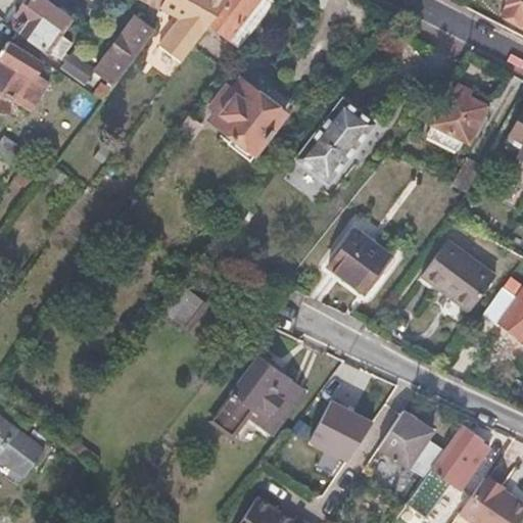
[(20,19),(13,29),(47,52),(75,15),(54,0),(28,0),(16,16),(20,19)]
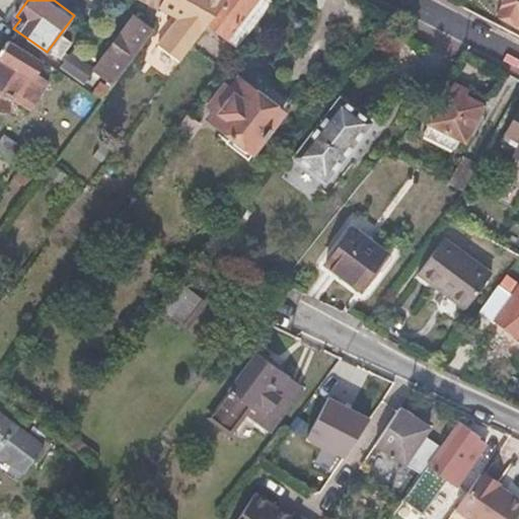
[(136,0),(157,11),(162,0),(136,0)]
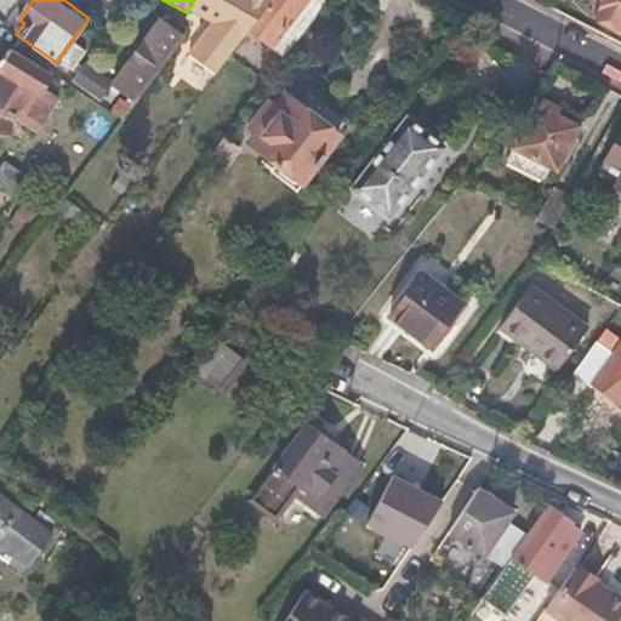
[(203,0),(220,11),(189,55),(214,77),(227,58),(250,30),(272,0),(203,0)]
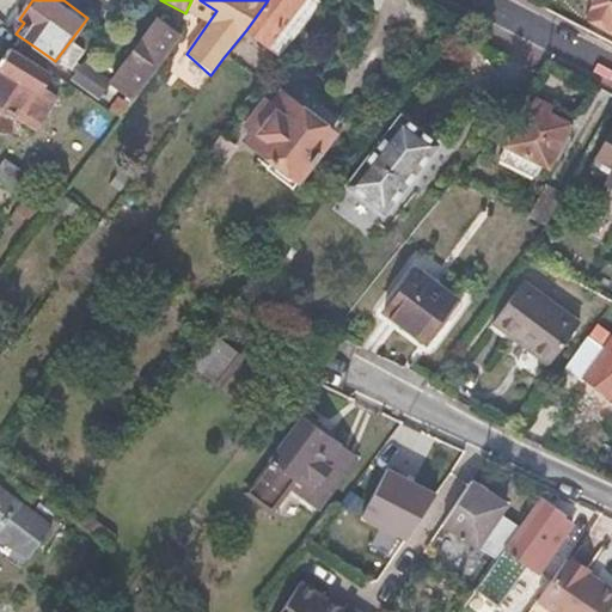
[(268,0),(246,30),(280,55),(317,5),(311,0),(268,0)]
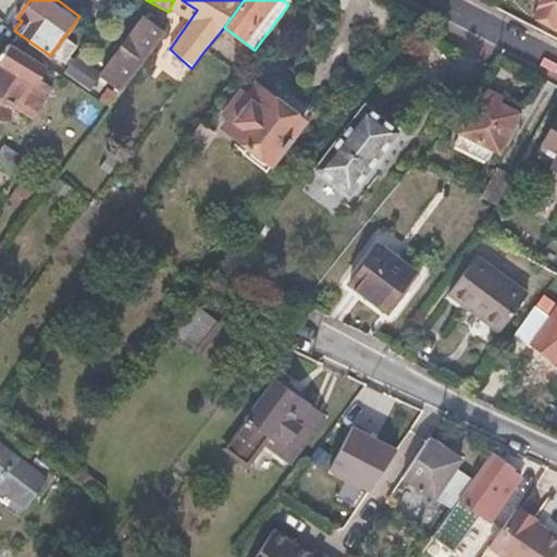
[(556,0),(541,0),(539,3),(537,14),(541,19),(548,24),(556,28),(556,0)]
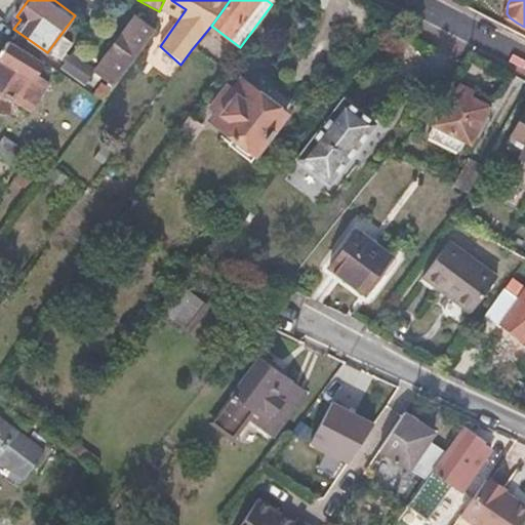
[(151,27),(136,16),(94,72),(114,87),(157,29),(151,26),(151,27)]
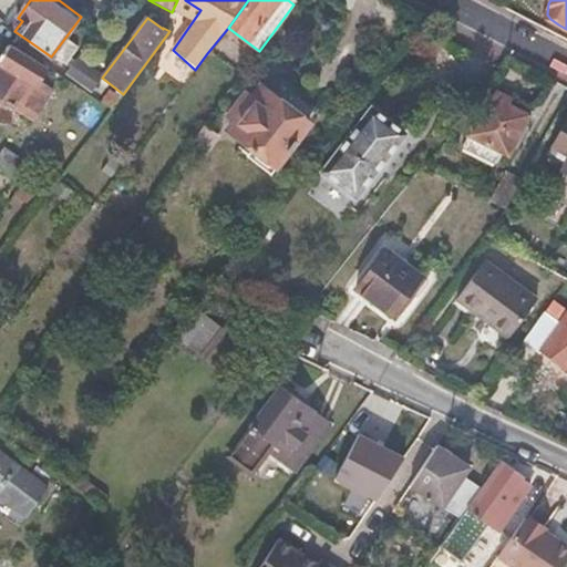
[(0,59),(0,98),(32,119),(51,89),(39,81),(47,70),(10,45),(0,59)]
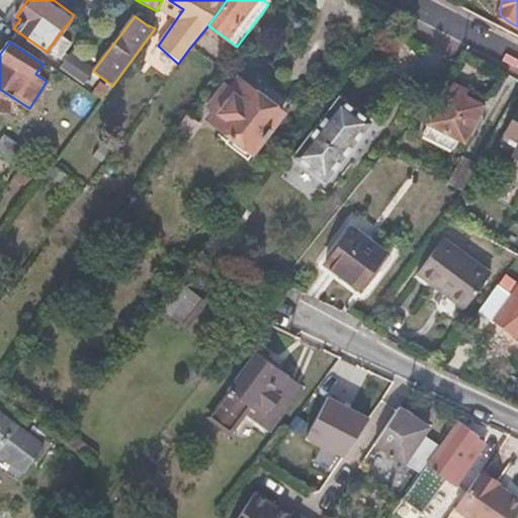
[(281,114),(238,82),(209,118),(234,138),(227,148),(246,161),(281,114)]
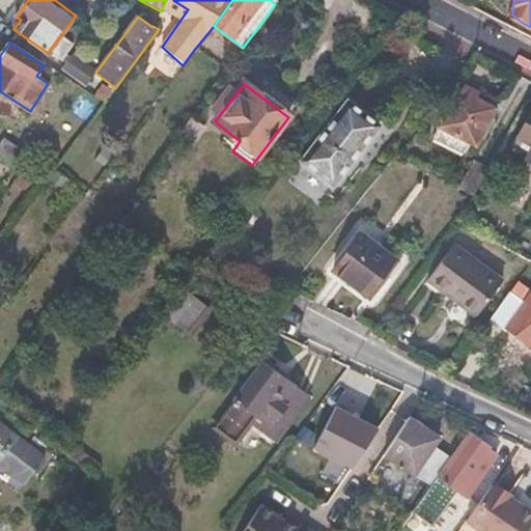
[(493,108),(456,90),(431,140),(463,156),(468,144),(473,146),(493,108)]
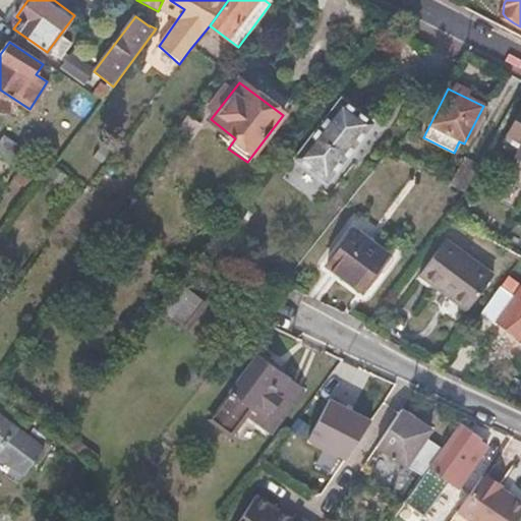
[(372,125),(336,96),(289,155),(326,184),(372,125)]
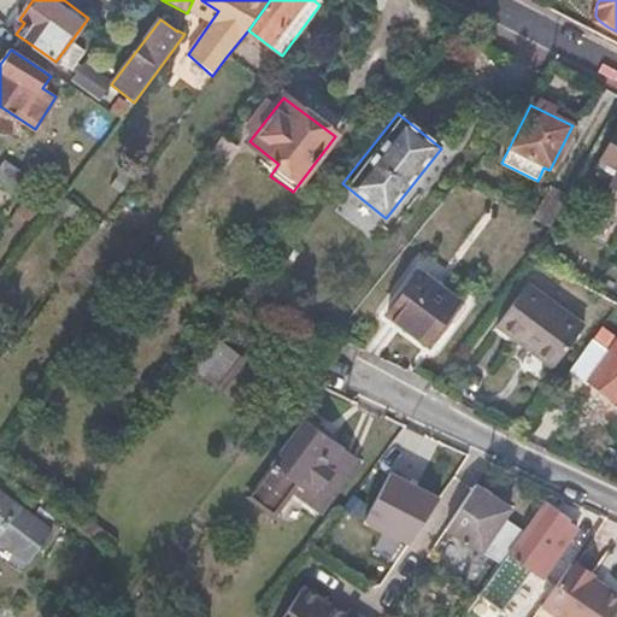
[(616,127),(597,165),(613,174),(607,184),(616,189),(616,127)]
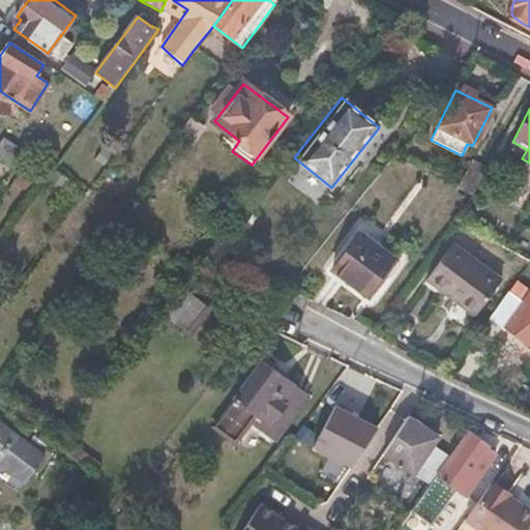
[(1,138),(0,139),(0,159),(20,174),(30,159),(1,138)]
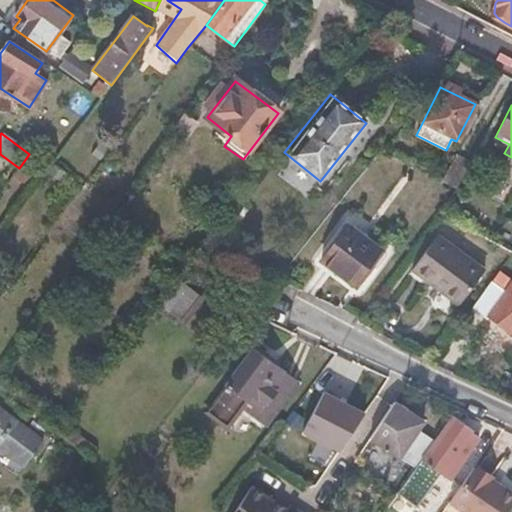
[(469,164),(457,157),(443,183),(455,189),(469,164)]
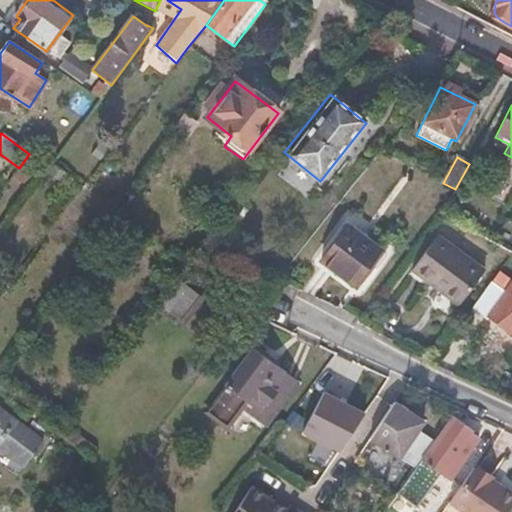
[(511,162),(509,161),(489,193),(493,195),(477,221),(491,228),(500,213),(511,192),(511,162)]
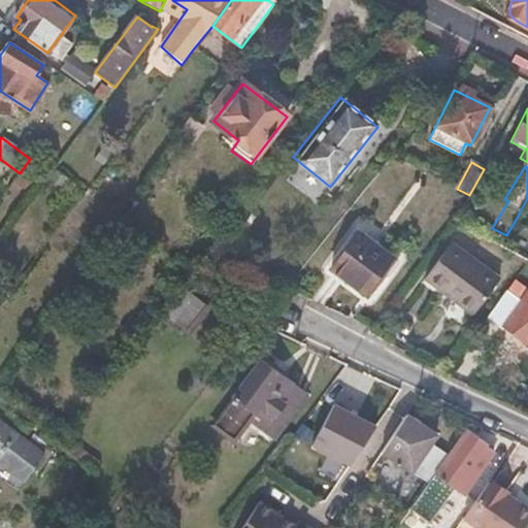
[(388,257),(355,232),(328,268),(362,293),(388,257)]
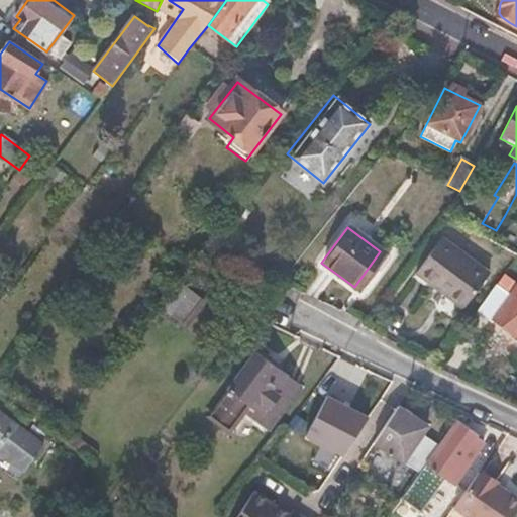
[(476,259),(443,235),(417,272),(448,294),(476,259)]
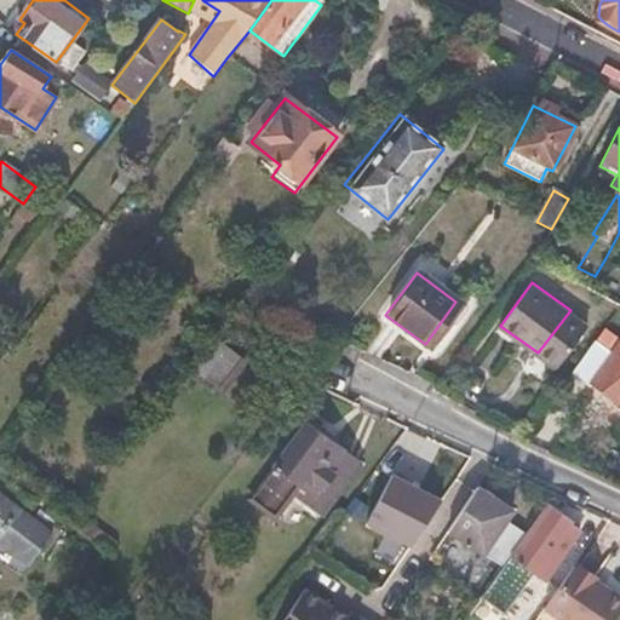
[(589,323),(570,310),(538,352),(557,367),(589,323)]
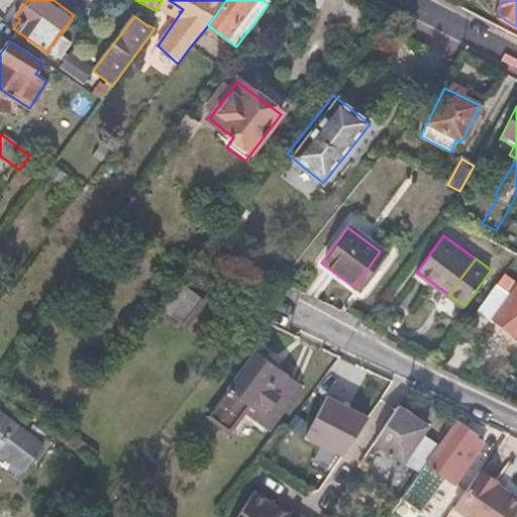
[(510,295),(516,286),(502,275),(496,284),(510,295)]
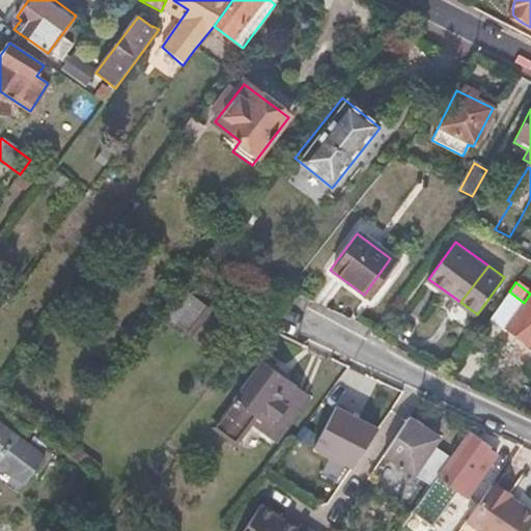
[(205,307),(183,287),(161,314),(185,333),(205,307)]
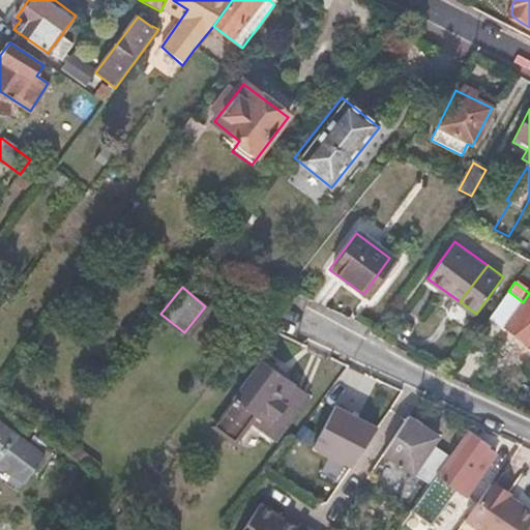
[(525,340),(524,342),(529,345),(529,292),(529,293),(523,302),(508,291),(489,317),(505,327),(506,326),(525,340)]
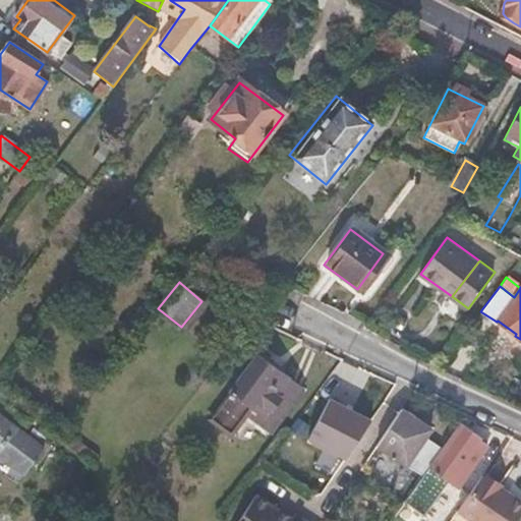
[(302,388),(257,353),(209,418),(229,435),(245,412),(270,430),(302,388)]
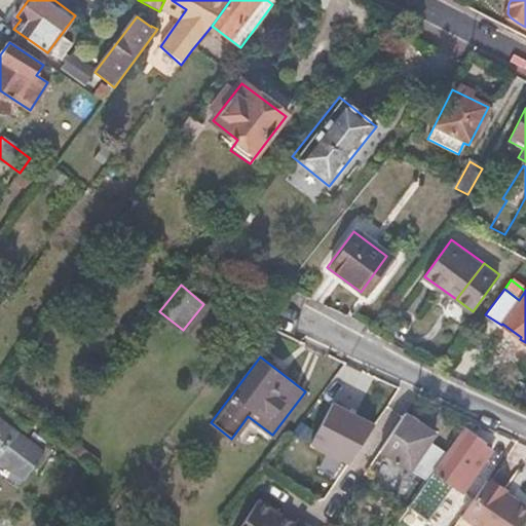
[(357,403),(337,392),(311,444),(331,453),(350,414),(357,403)]
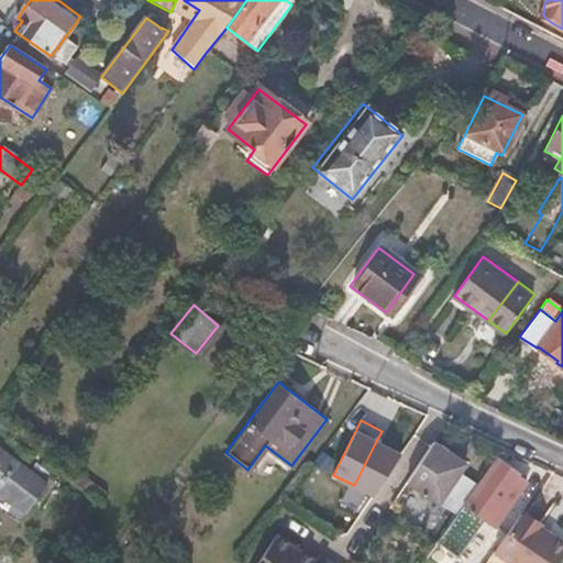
[(387,434),(382,431),(375,443),(382,446),(387,434)]
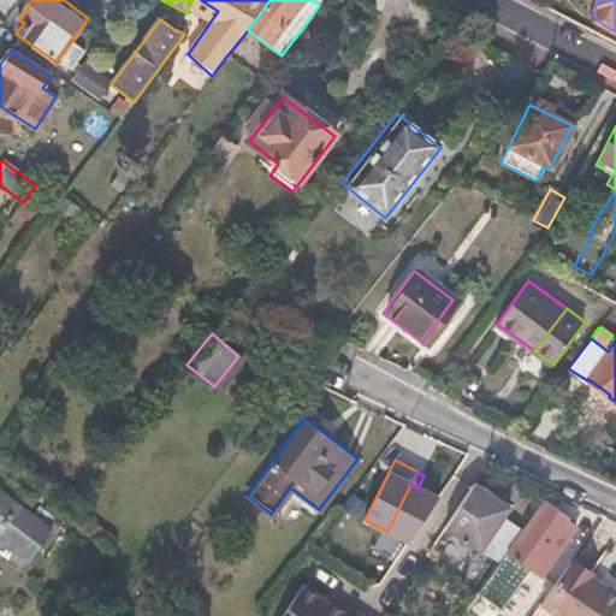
[(485,491),(473,483),(443,527),(498,563),(521,529),(502,516),(508,508),(485,491)]
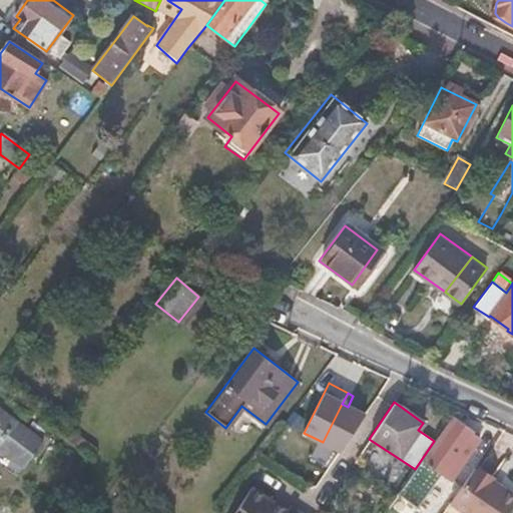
[(0,408),(0,444),(23,461),(40,438),(0,408)]
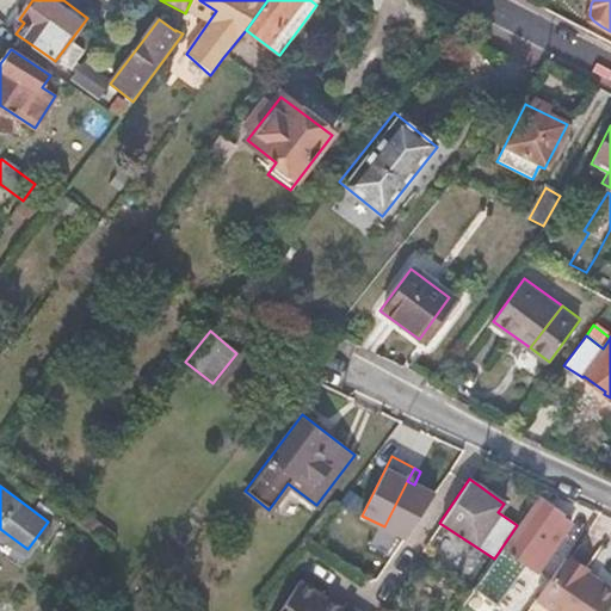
[(537,497),(517,525),(494,559),(470,592),(485,602),(517,556),(537,572),(571,524),(559,516),(561,513),(537,497)]
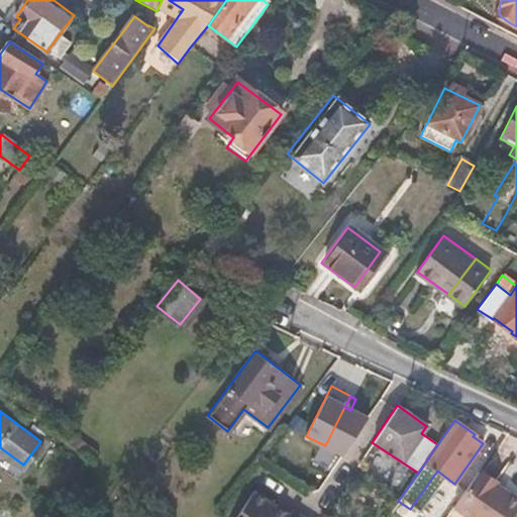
[(497,484),(478,470),(452,506),(468,516),(509,516),(516,506),(516,503),(494,488),(497,484)]
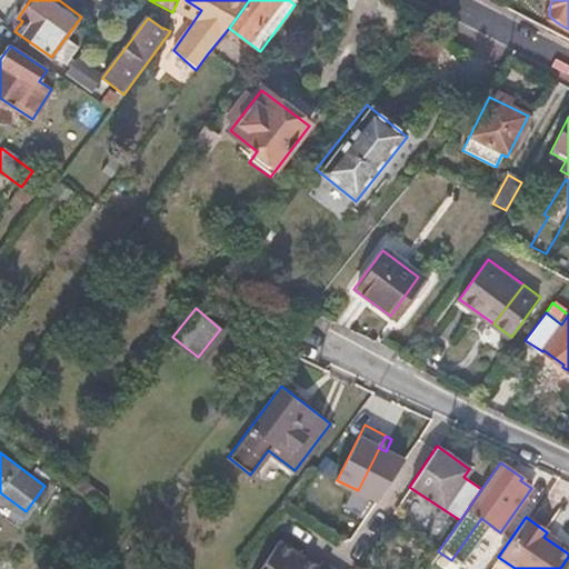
[(568,547),(547,532),(543,537),(568,553),(568,547)]
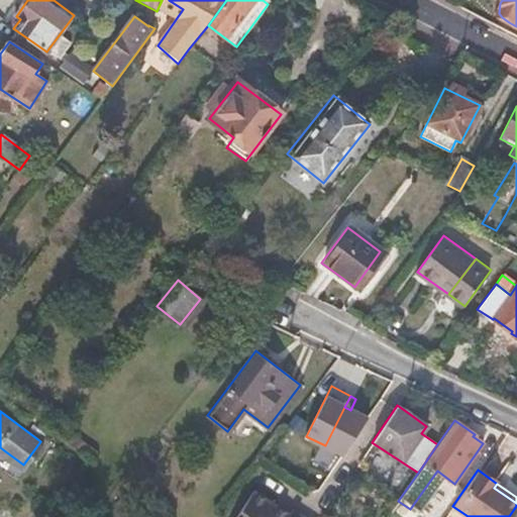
[(238,516),(300,516),(291,511),(288,516),(287,516),(278,516),(270,511),(273,506),(254,494),(238,516)]
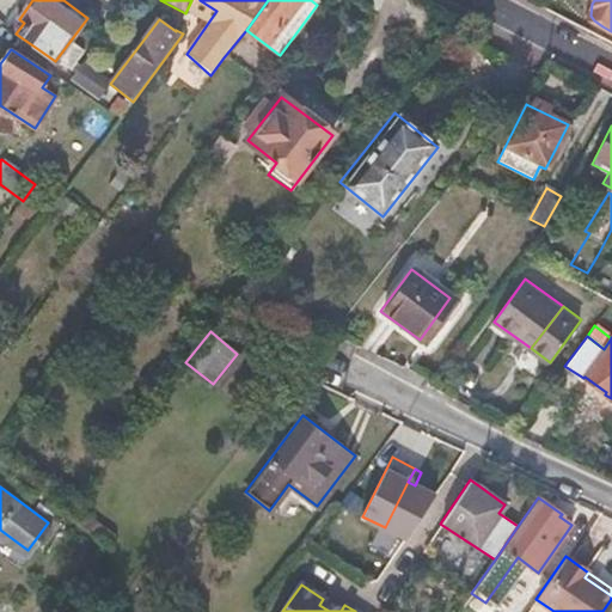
[(323,599),(319,605),(329,611),(340,611),(341,611),(331,605),(323,599)]
